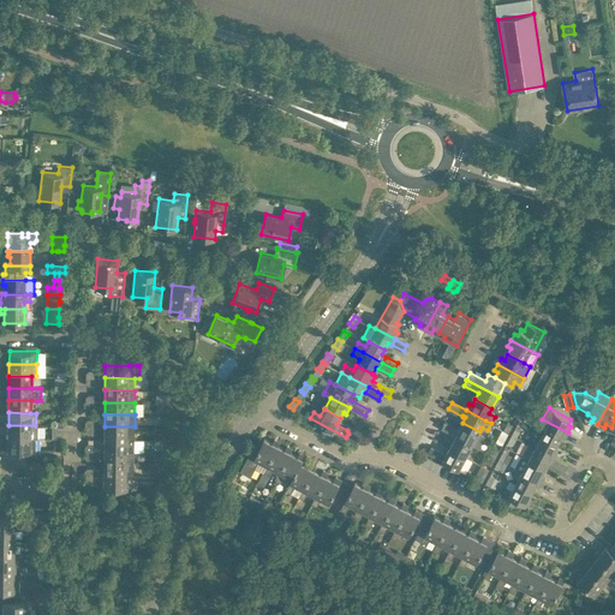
[(565,440),(568,433),(542,419),(538,425),(544,429),(542,435),(559,443),(561,437),(565,440)]
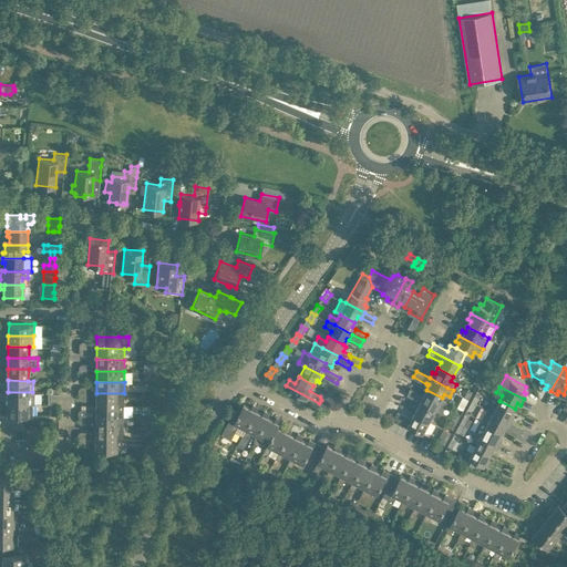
[(411,388),(408,394),(418,400),(435,410),(442,413),(444,408),(447,402),(441,399),(442,398),(426,390),(423,395),(421,394),(411,388)]
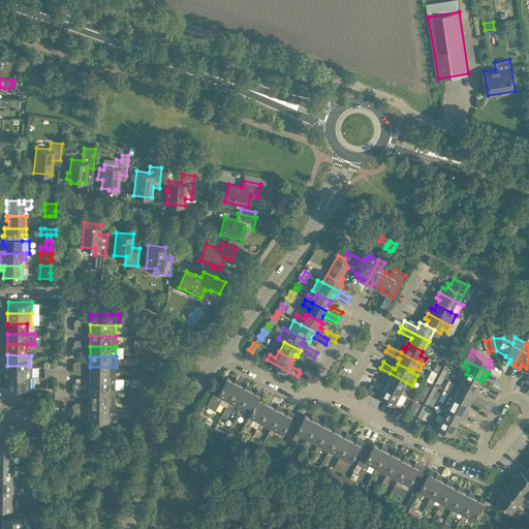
[(32,376),(32,366),(30,366),(7,366),(6,376),(26,376),(30,376),(32,376)]
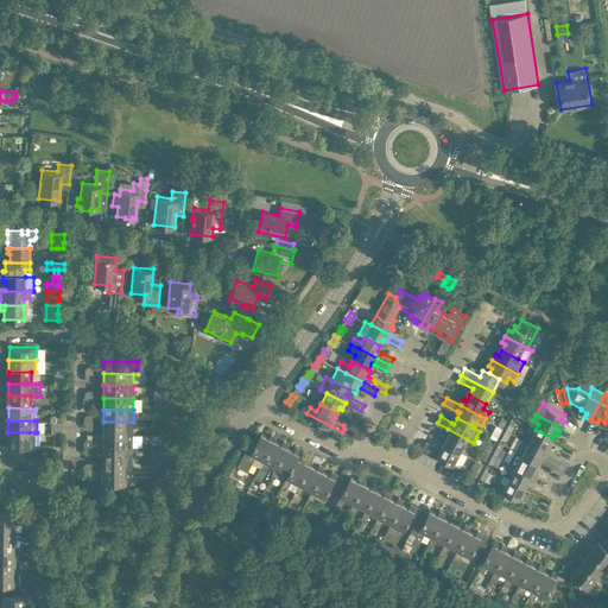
[(132,434),(133,422),(103,422),(102,434),(132,434)]
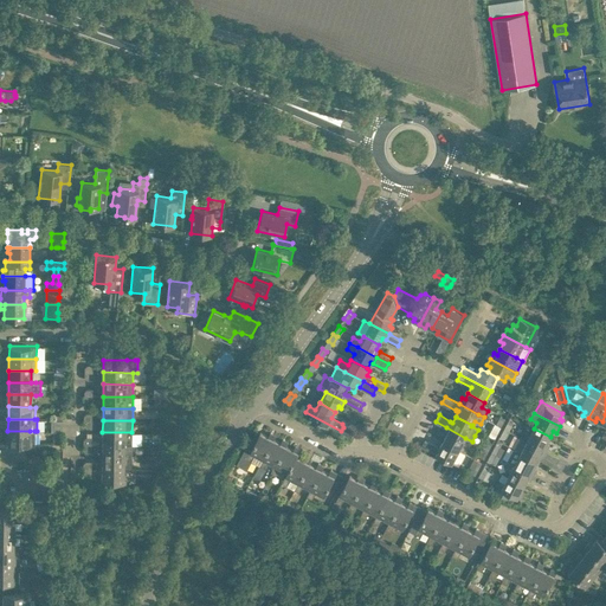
[(495,437),(501,426),(496,423),(495,423),(489,433),(495,437)]
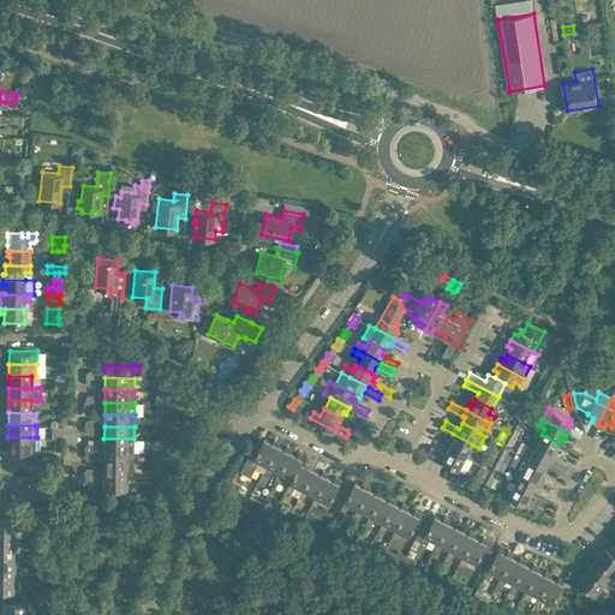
[(360,436),(347,430),(348,434),(346,437),(357,443),(360,436)]
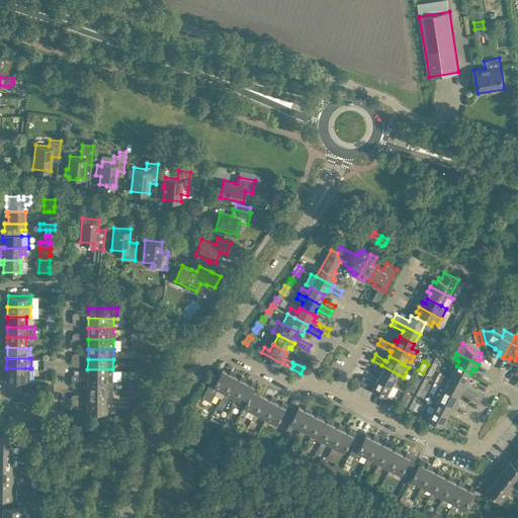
[(393,384),(398,374),(381,365),(378,370),(381,372),(378,376),(393,384)]
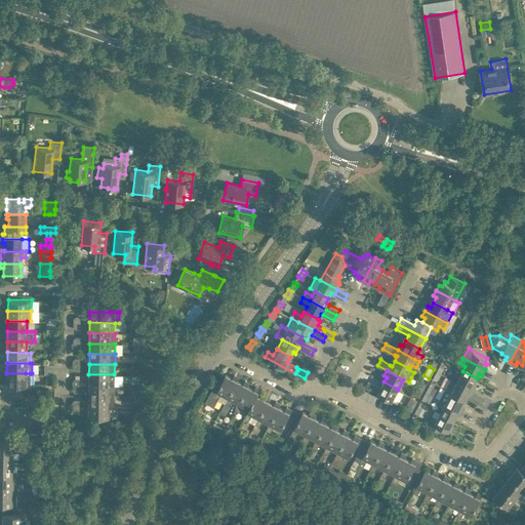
[(477,378),(462,371),(459,376),(454,373),(451,378),(474,390),(477,385),(474,384),(477,378)]
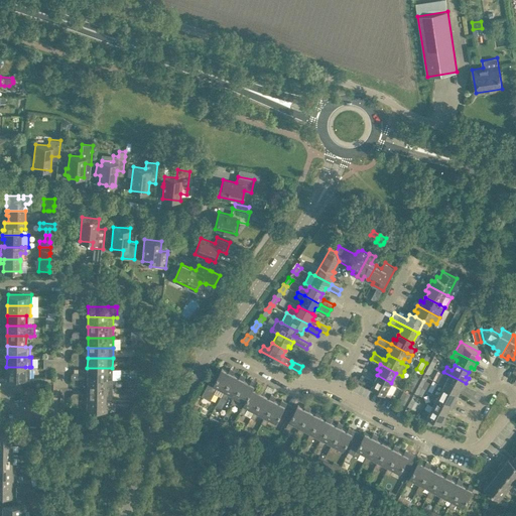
[(29,378),(29,367),(25,367),(6,367),(6,377),(29,378)]
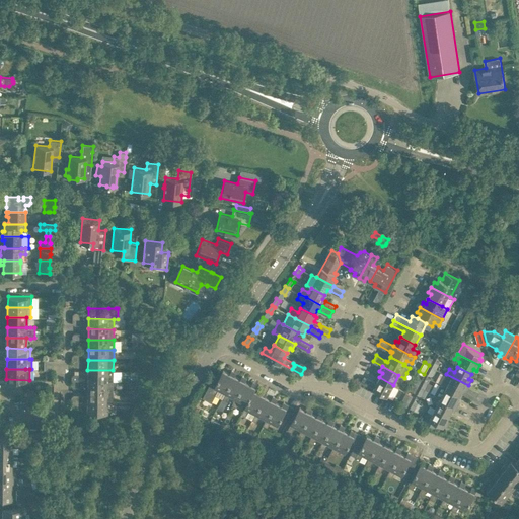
[(113,381),(113,370),(87,370),(87,380),(113,381)]
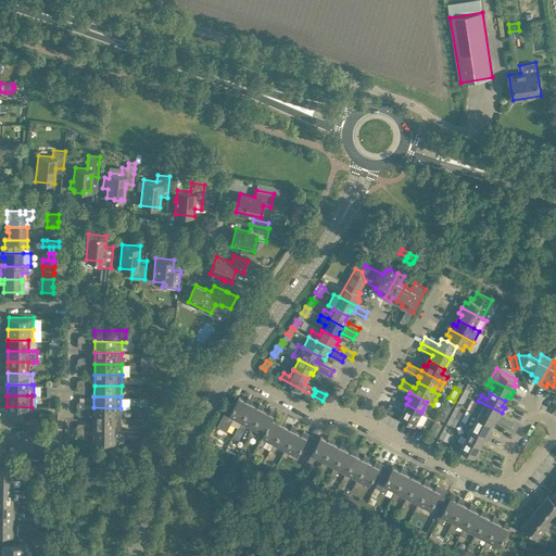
[(226,411),(217,426),(227,431),(231,424),(238,427),(251,402),(253,399),(249,396),(247,400),(239,396),(230,413),(226,411)]
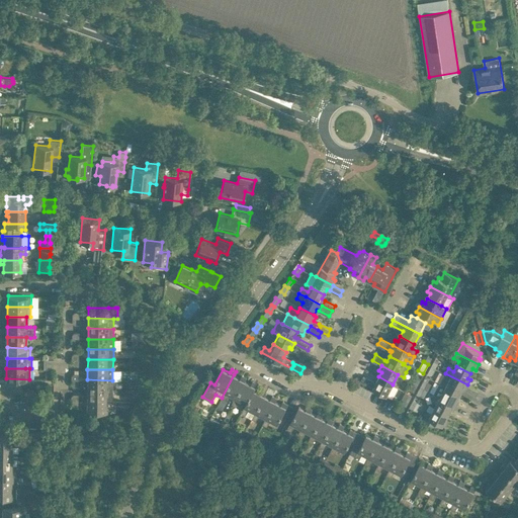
[(464,391),(467,384),(445,373),(440,383),(459,394),(461,389),(464,391)]
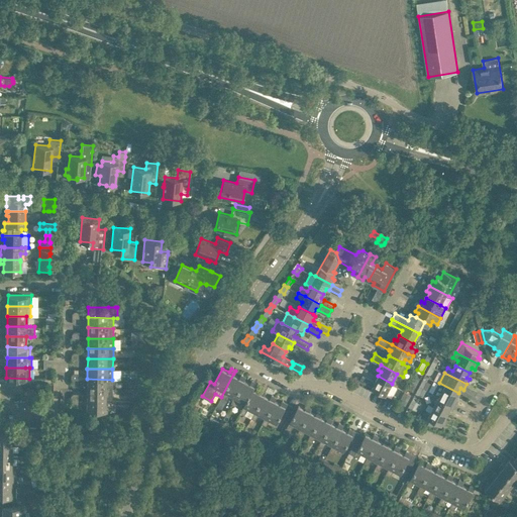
[(233,374),(221,397),(222,398),(225,399),(227,396),(229,395),(230,393),(235,396),(244,380),(246,377),(241,375),(240,378),(233,374)]
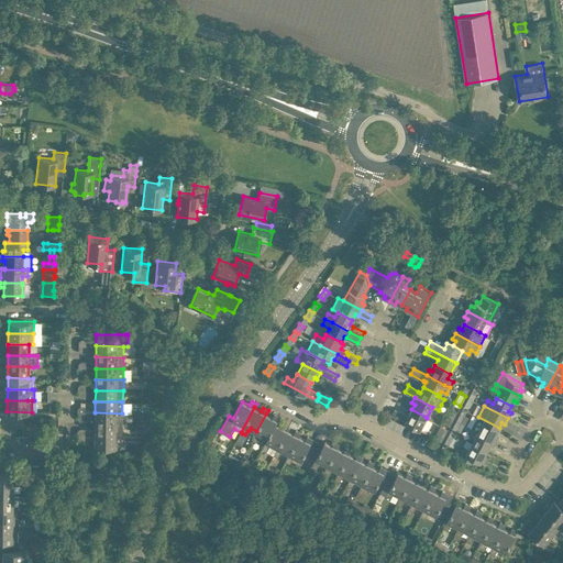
[(395,408),(392,414),(426,432),(432,420),(427,418),(411,409),(409,415),(395,408)]
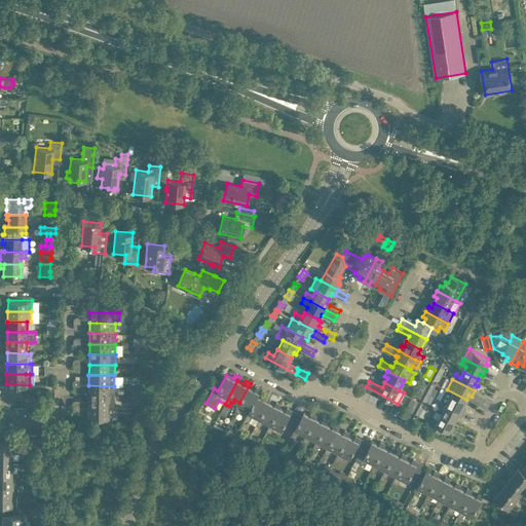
[(114,397),(114,386),(88,385),(88,396),(114,397)]
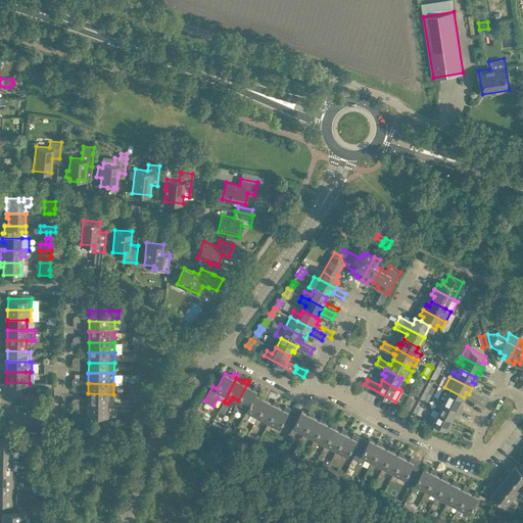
[(238,400),(234,408),(235,408),(236,409),(239,410),(241,406),(242,405),(243,403),(249,406),(256,393),(259,387),(259,386),(255,384),(253,387),(247,384),(238,400)]
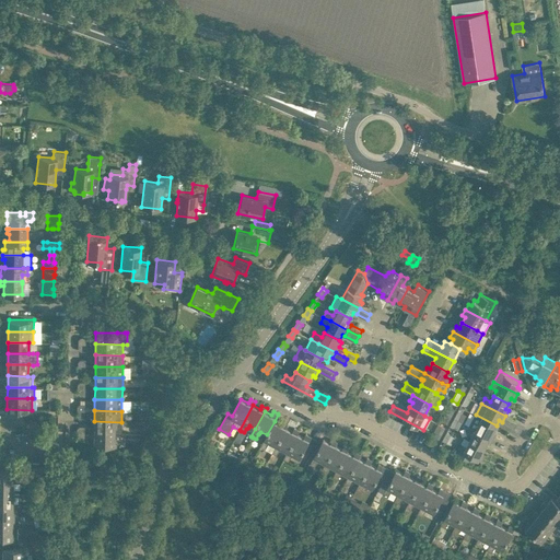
[(493,439),(497,432),(493,431),(497,426),(476,415),(475,413),(468,424),(469,426),(493,439)]
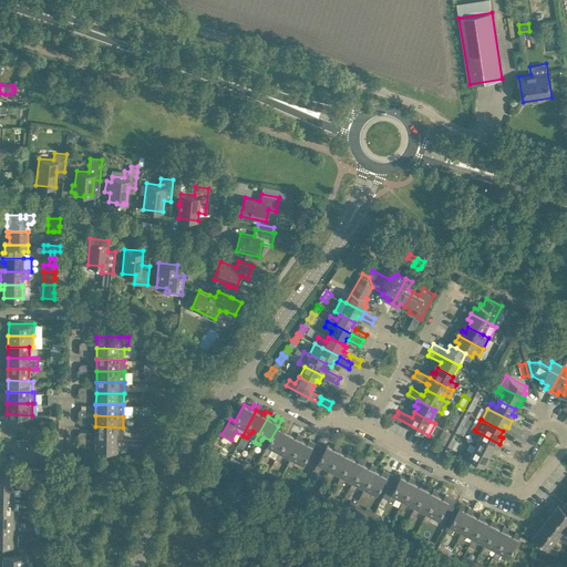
[(524,428),(512,421),(508,428),(521,433),(524,428)]
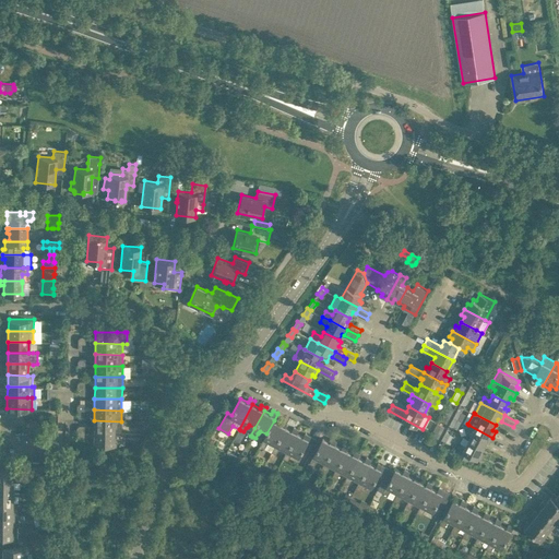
[(121,432),(121,421),(94,420),(94,432),(121,432)]
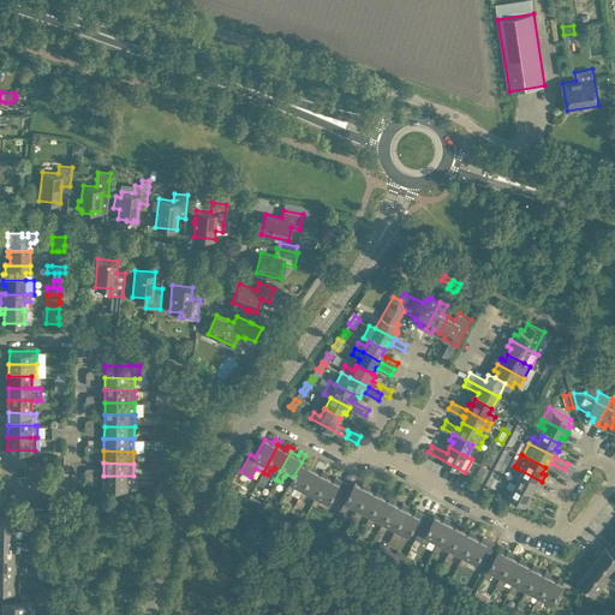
[(291,482),(286,490),(290,491),(292,493),(294,488),(296,487),(297,484),(304,488),(314,469),(314,470),(316,465),(311,463),(309,466),(304,464),(302,463),(293,477),(291,482)]
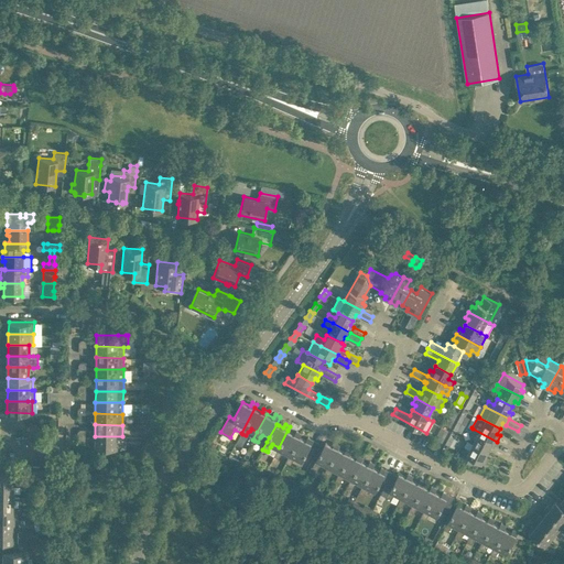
[(437,433),(440,435),(442,431),(446,433),(448,429),(442,425),(437,433)]
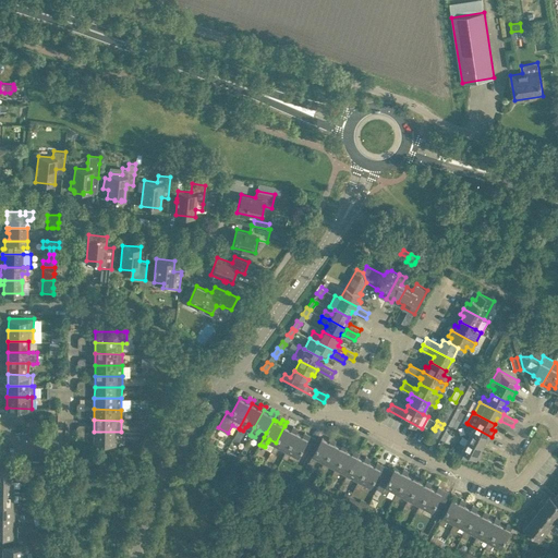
[(488,443),(492,437),(468,424),(464,431),(471,434),(468,438),(483,446),(486,440),(488,443)]
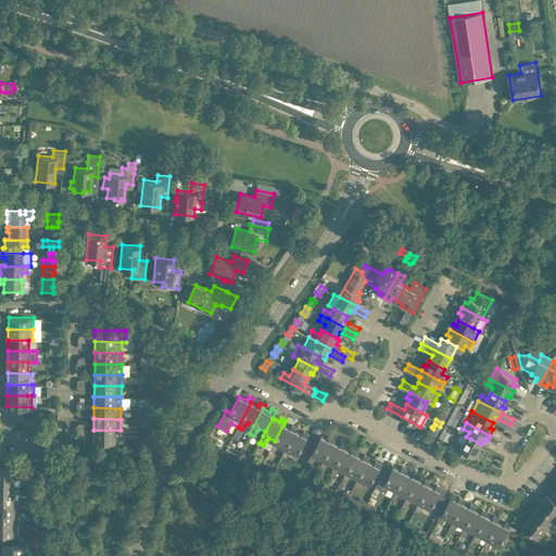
[(275,441),(270,449),(275,451),(275,452),(277,447),(279,446),(280,444),(286,447),(295,430),(298,427),(292,425),(291,428),(288,426),(283,425),(283,424),(275,441)]
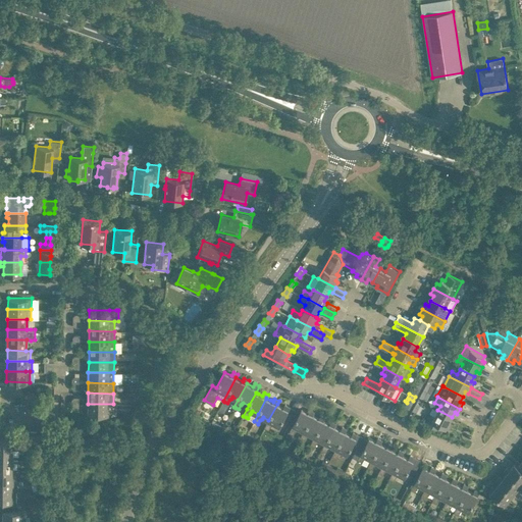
[(88,414),(116,414),(116,404),(113,404),(88,404),(88,414)]
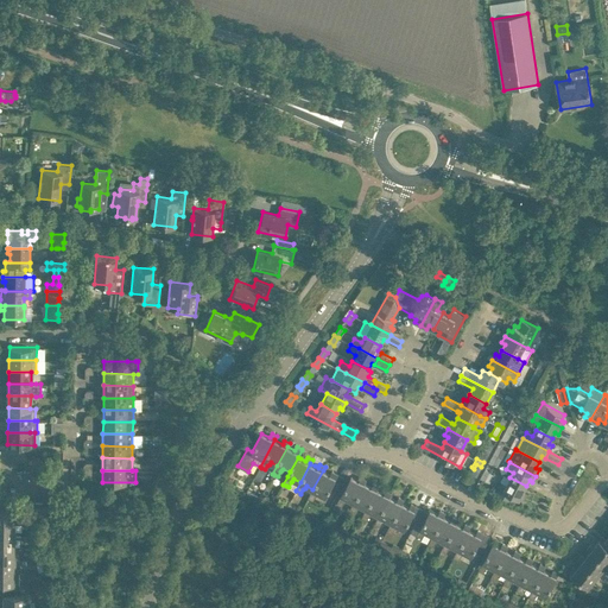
[(312,489),(308,498),(309,498),(314,500),(316,496),(316,495),(317,494),(318,493),(325,496),(331,487),(337,491),(339,488),(339,487),(344,477),(333,470),(330,474),(328,474),(323,470),(312,489)]
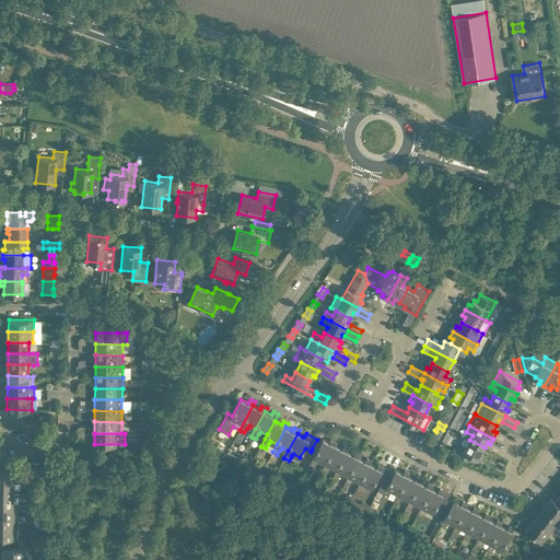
[(210,438),(206,443),(211,446),(214,441),(210,438)]
